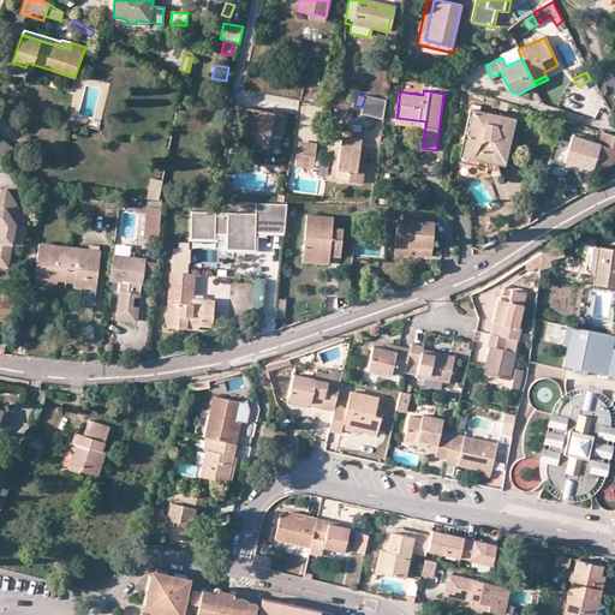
[(386,100),(365,96),(362,107),(360,113),(382,118),(386,100)]
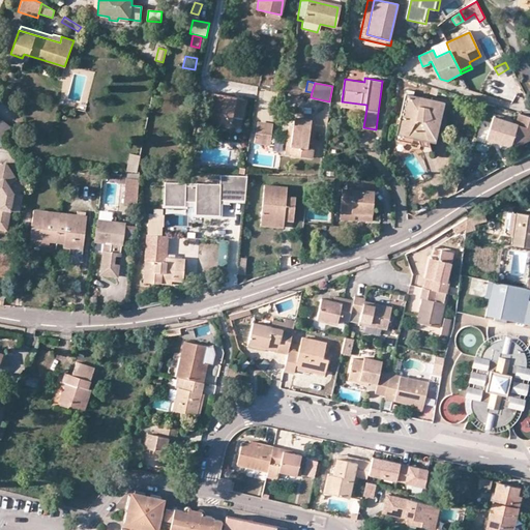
[(405,91),(395,130),(434,140),(436,131),(402,123),(409,92),(405,91)]
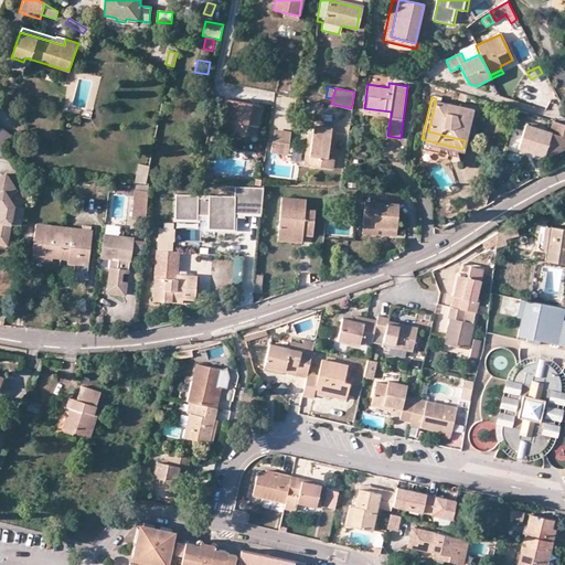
[(260,127),(264,105),(227,98),(225,110),(223,127),(231,128),(231,132),(246,135),(248,125),(260,127)]
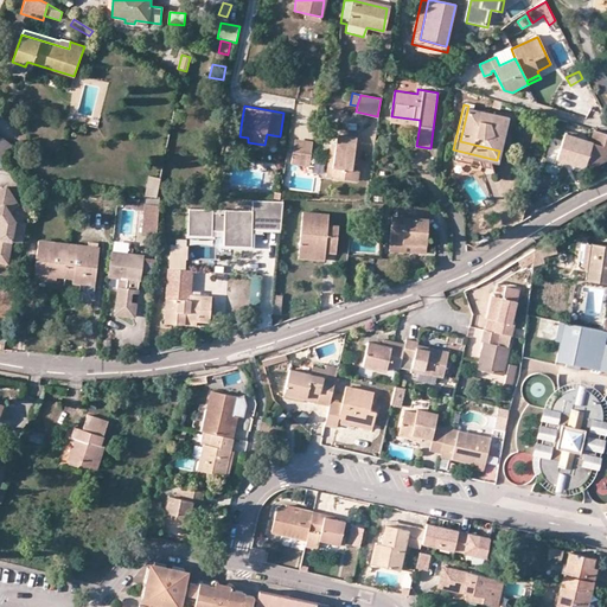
[(499,151),(508,115),(468,106),(460,141),(499,151)]
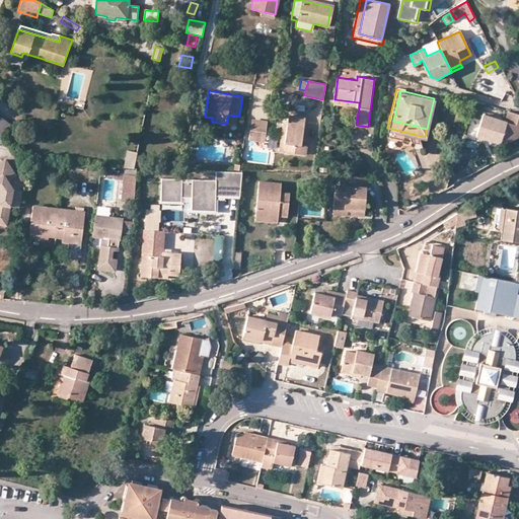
[(501,137),(507,138),(518,133),(518,113),(507,109),(504,119),(506,120),(501,137)]
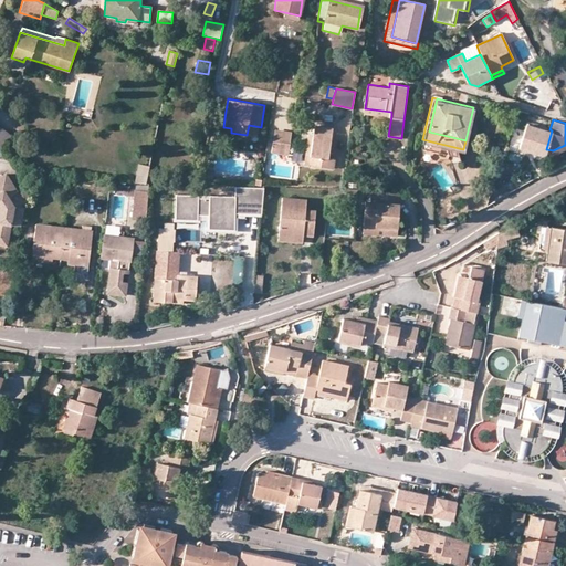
[(526,123),(519,147),(544,154),(546,149),(552,130),(549,129),(526,123)]
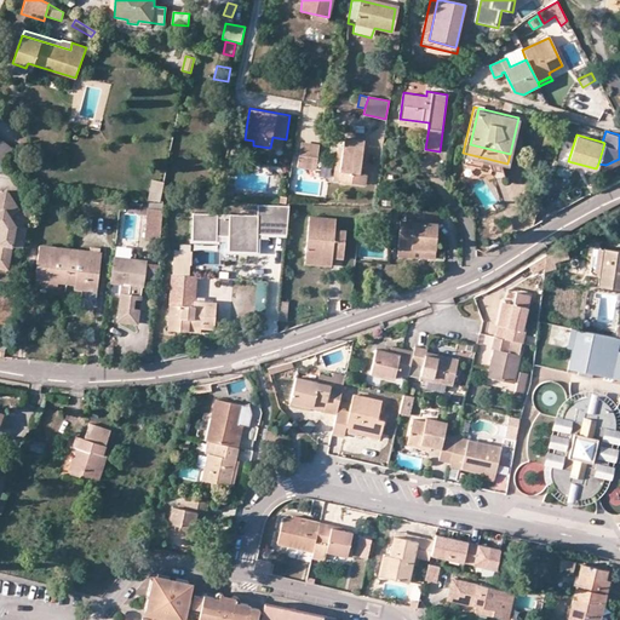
[(0,162),(0,164),(1,165),(13,147),(0,136),(0,162)]
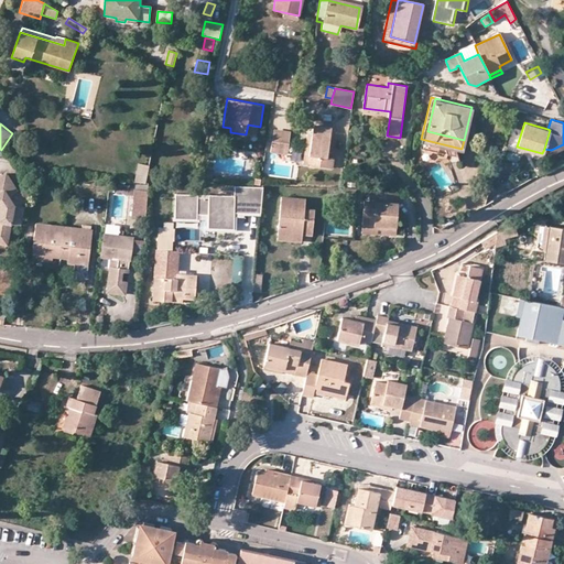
[(314,125),(313,133),(308,163),(333,167),(334,159),(327,158),(332,127),(314,125)]
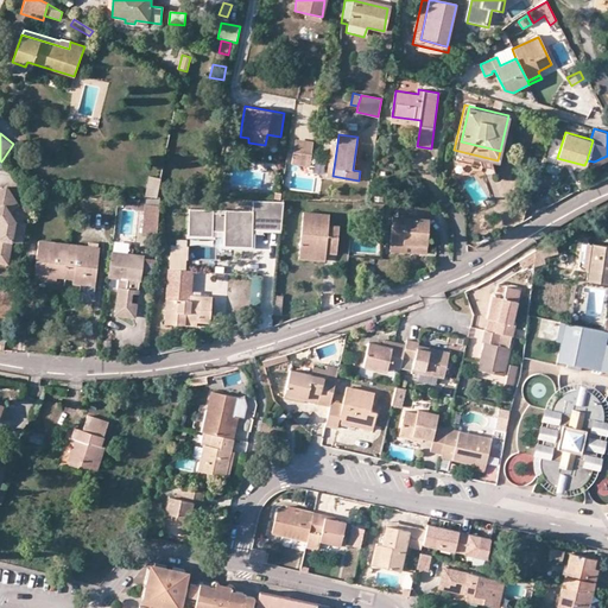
[(296,140),(293,153),(311,156),(314,143),(296,140)]
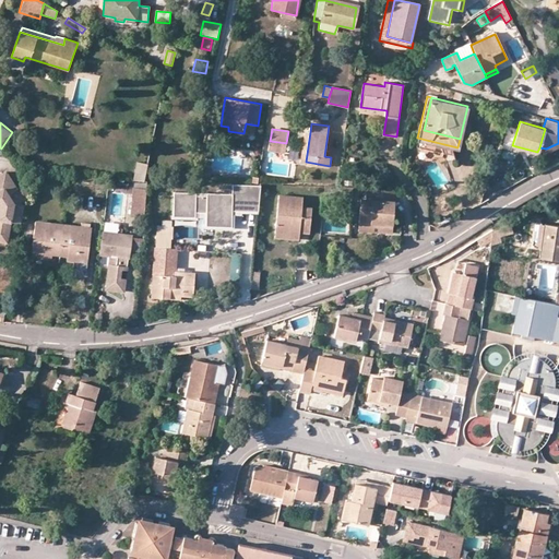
[(310,132),(305,131),(300,162),(306,162),(310,132)]
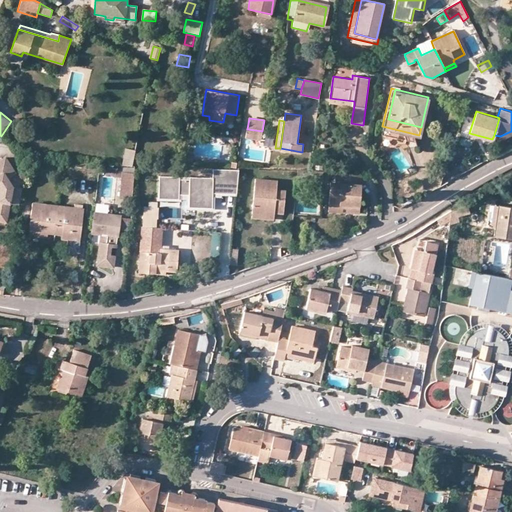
[(262,131),(247,129),(246,138),(261,140),(262,131)]
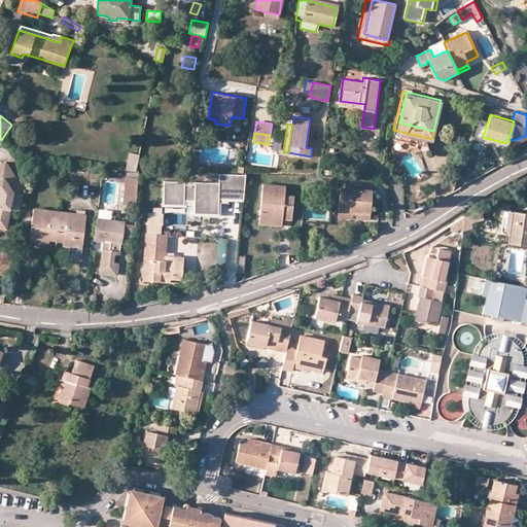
[(138,170),(138,152),(127,152),(127,169),(138,170)]
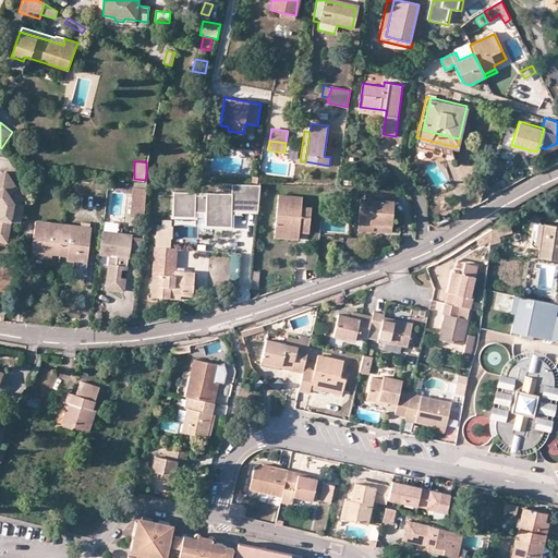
[(22,222),(25,204),(14,202),(9,193),(17,187),(5,170),(0,173),(0,203),(1,205),(0,208),(0,239),(8,240),(11,220),(22,222)]
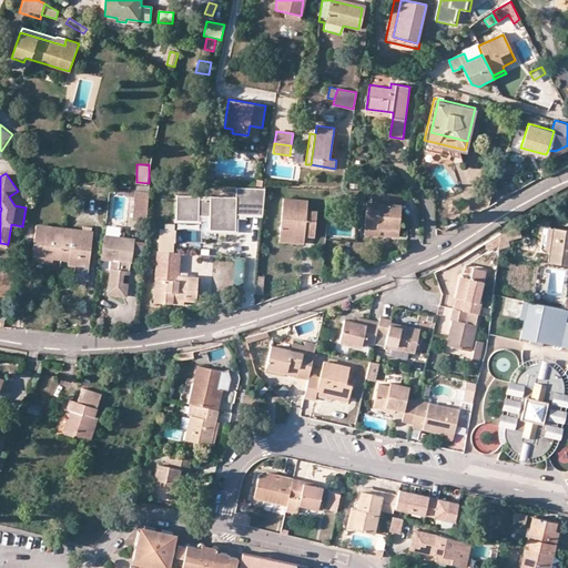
[(235,212),(236,199),(245,199),(245,213),(262,213),(264,188),(236,186),(235,195),(210,194),(210,198),(199,198),(199,194),(176,193),(175,219),(198,220),(199,214),(210,215),(210,220),(209,229),(235,230),(235,216),(231,216),(231,212),(235,212)]
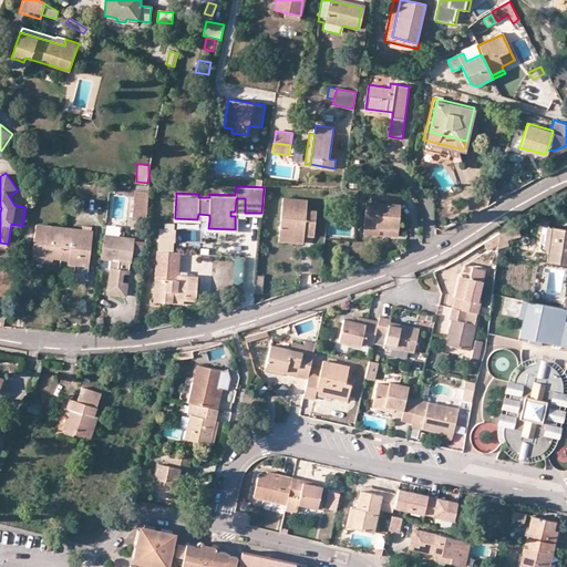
[(148,192),(136,189),(134,218),(146,218),(148,192)]
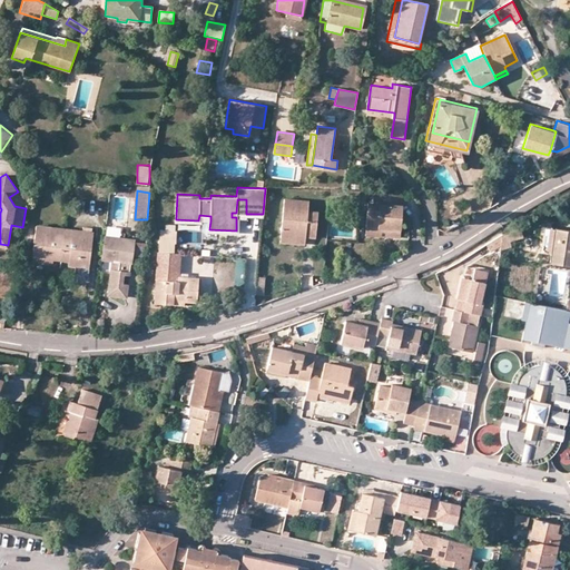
[(369,202),(366,226),(391,228),(391,237),(400,238),(403,194),(374,192),(374,202),(369,202)]
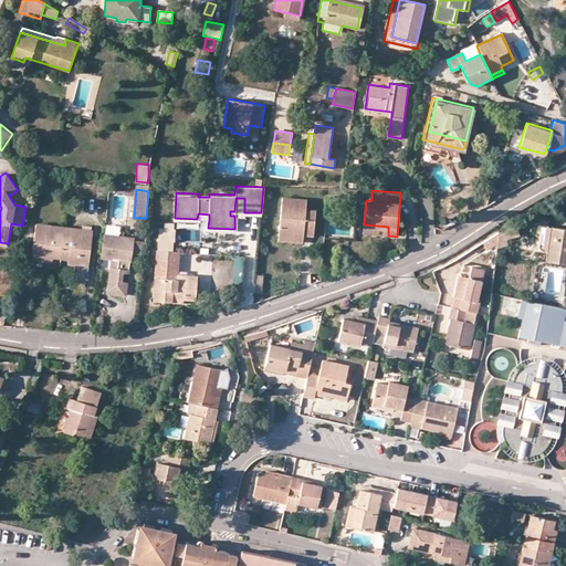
[(234,211),(244,212),(244,198),(236,198),(234,211)]
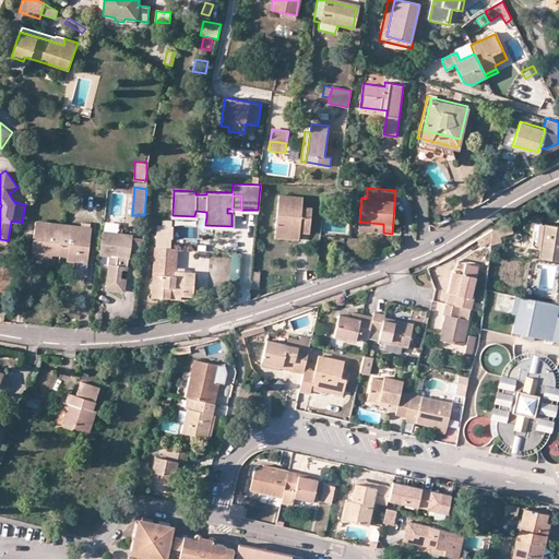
[(302,198),(280,195),(276,228),(302,230),(310,232),(311,207),(302,207),(302,198)]
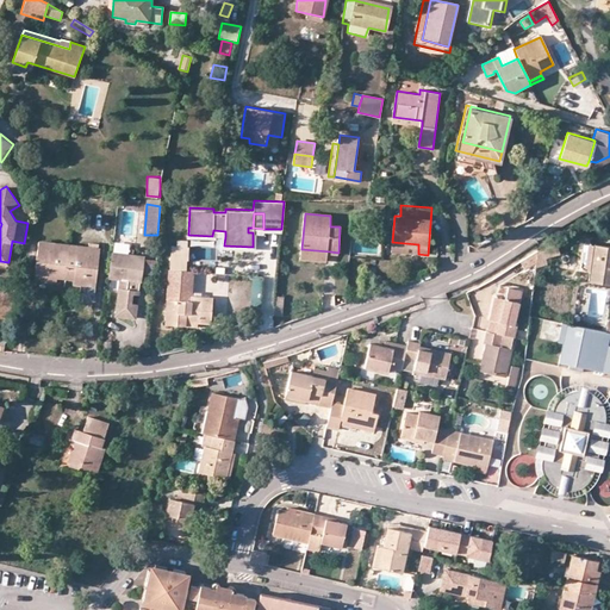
[(609,284),(609,246),(592,244),(593,242),(582,241),(578,269),(587,272),(587,281),(609,284)]
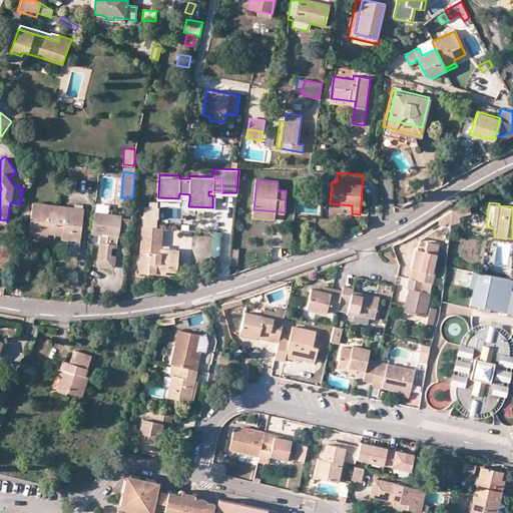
[(58,205),(33,203),(29,235),(47,237),(48,234),(54,235),(58,205)]
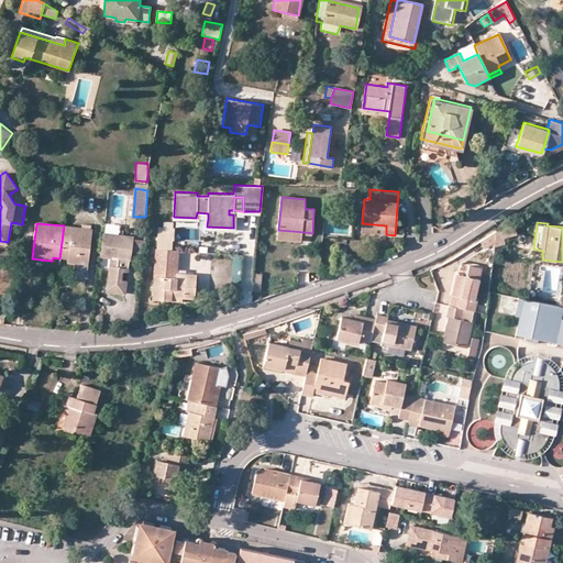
[(362,223),(361,232),(386,234),(386,225),(362,223)]
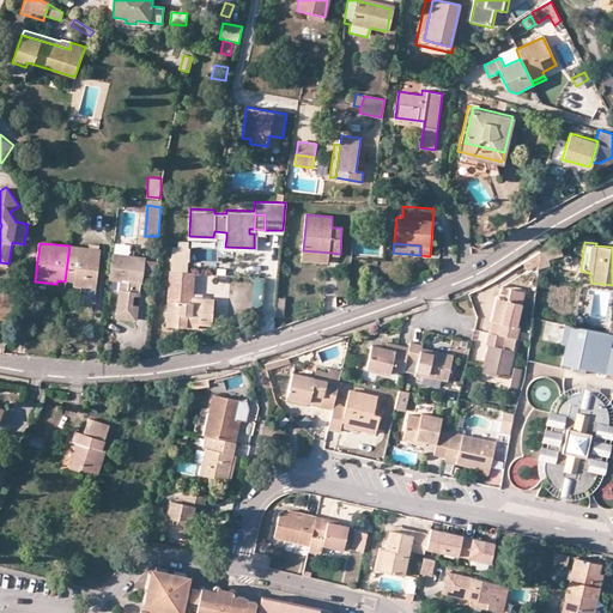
[(73,286),(95,289),(99,250),(70,246),(65,281),(73,281),(73,286)]
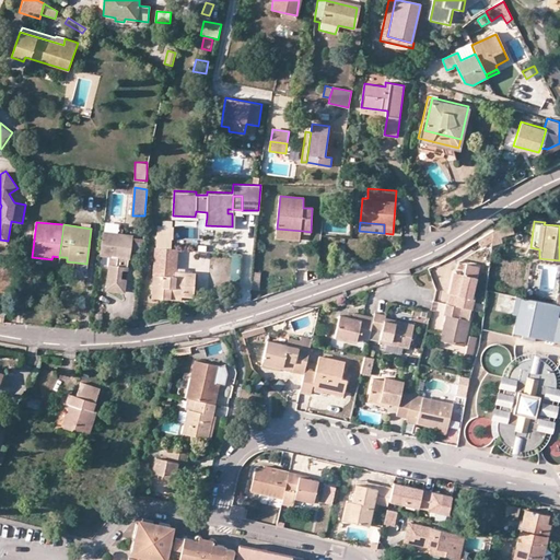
[(502,243),(501,237),(513,234),(511,224),(493,230),(491,246),(502,243)]
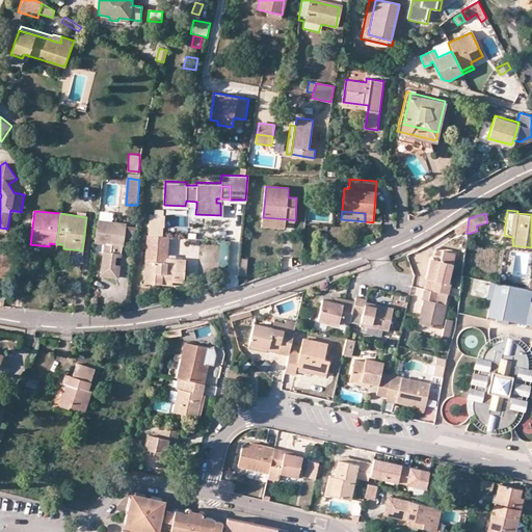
[(505,229),(504,219),(493,220),(493,230),(505,229)]
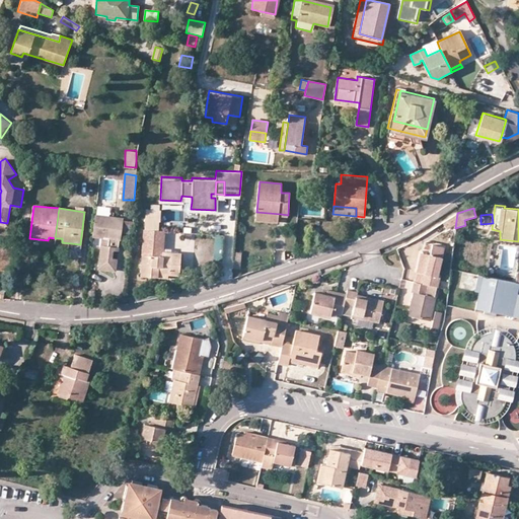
[(95,215),(92,237),(102,238),(109,239),(108,246),(102,245),(99,269),(117,271),(119,258),(114,258),(115,249),(118,249),(119,240),(121,240),(122,231),(123,220),(123,217),(95,215)]
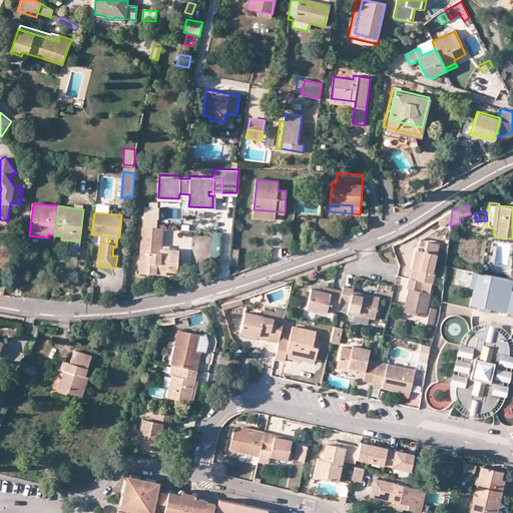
[(130,228),(130,218),(121,217),(120,228),(130,228)]
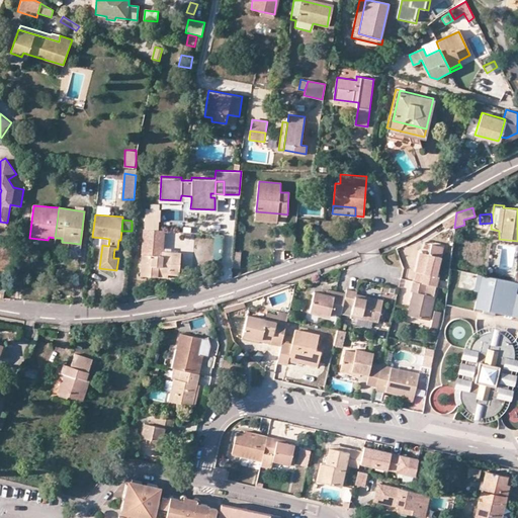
[(140,275),(157,276),(157,273),(168,274),(178,274),(179,252),(161,251),(162,229),(143,228),(140,275)]
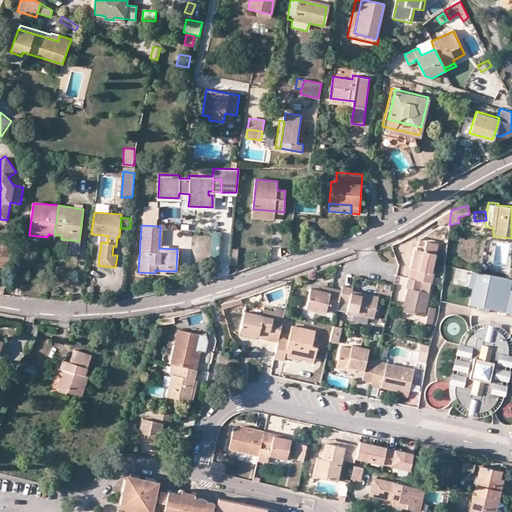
[(218,254),(219,233),(211,233),(211,254),(218,254)]
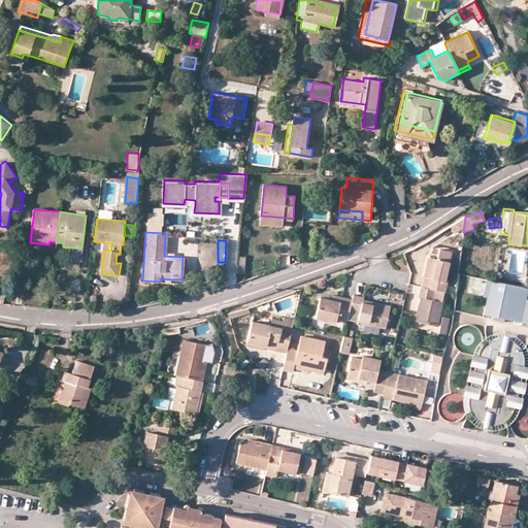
[(438,260),(428,258),(424,276),(430,277),(428,288),(434,290),(444,292),(447,282),(444,281),(451,251),(440,249),(438,260)]
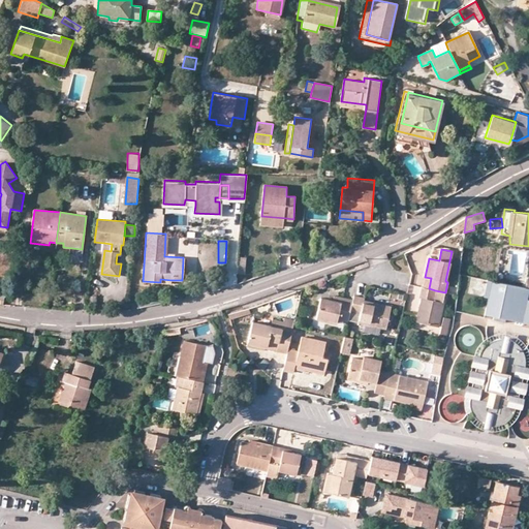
[(528,289),(489,281),(486,297),(490,298),(488,313),(528,322),(528,289)]
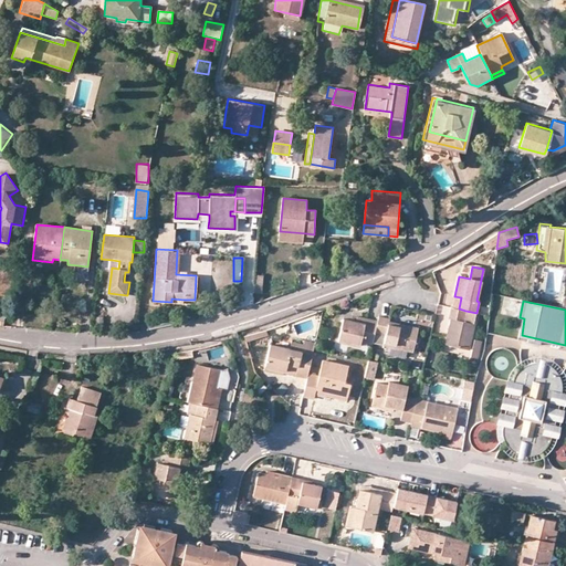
[(449,318),(451,318),(446,344),(470,349),(475,324),(463,321),(465,311),(459,308),(451,307),(449,318)]
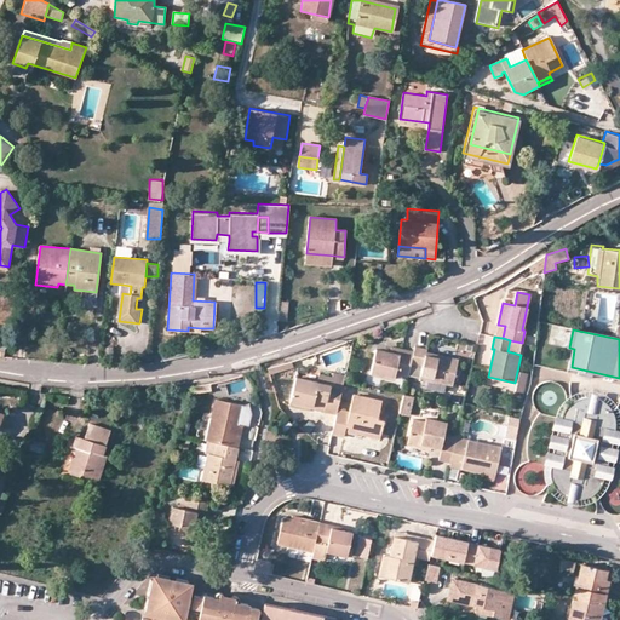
[(471,359),(474,345),(458,344),(455,357),(471,359)]
